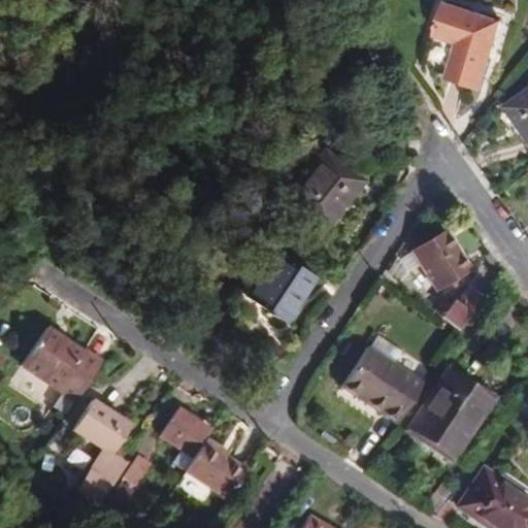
[(481,91),(503,23),(447,4),(438,30),(463,38),(461,44),(449,80),(481,91)]
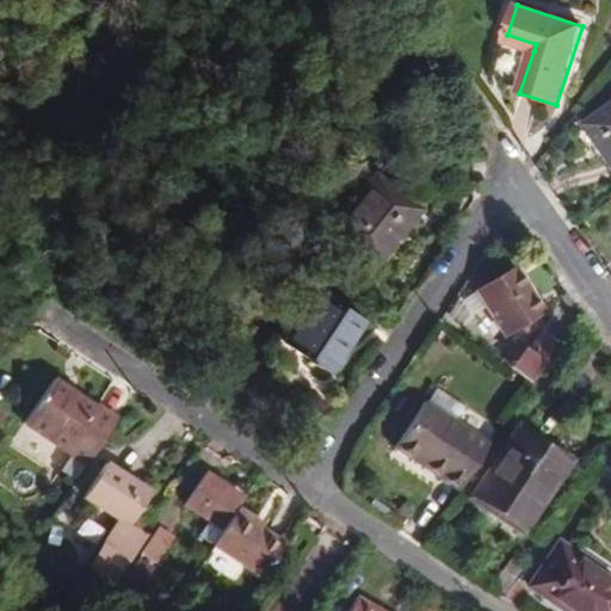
[(536,44),(507,35),(505,42),(534,51),(536,44)]
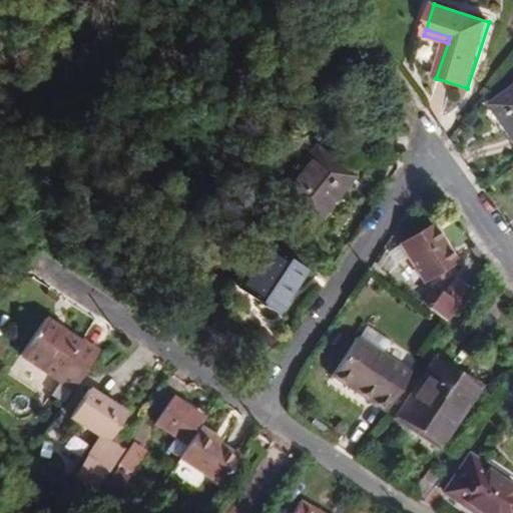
[(512,92),(495,105),(512,130),(512,92)]
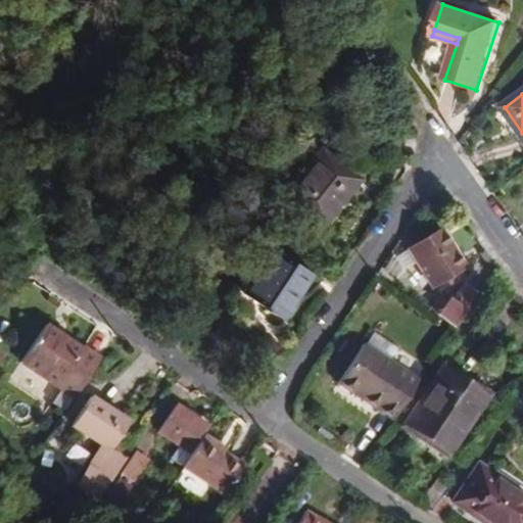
[(361,179),(321,147),(284,193),(324,225),(361,179)]
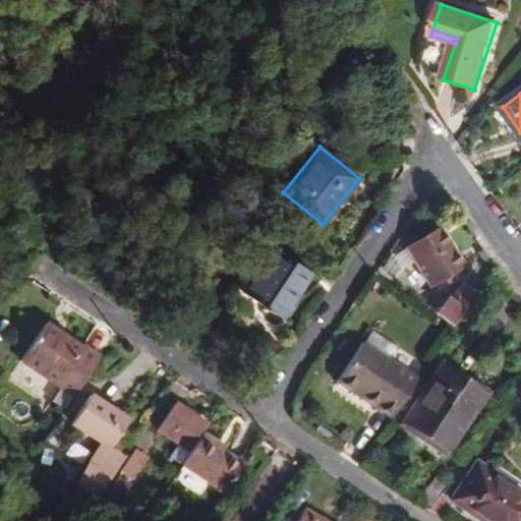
[(463,268),(439,229),(406,249),(407,250),(414,262),(429,287),(446,277),(459,270),(463,268)]
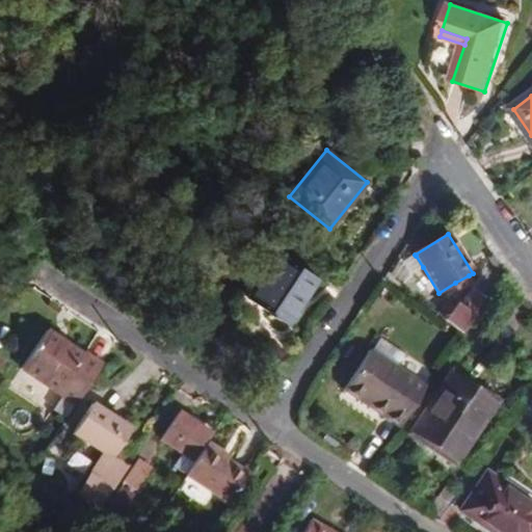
[(288,324),(318,278),(277,251),(246,298),(288,324)]
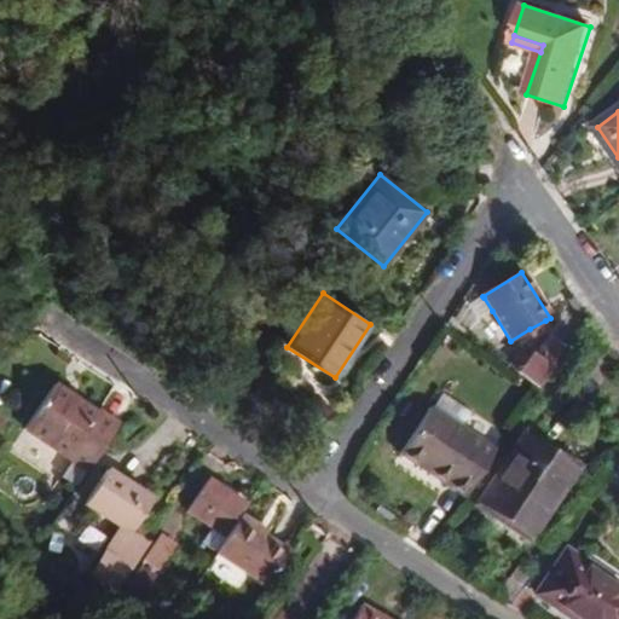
[(492,311),(484,298),(469,307),(478,320),(492,311)]
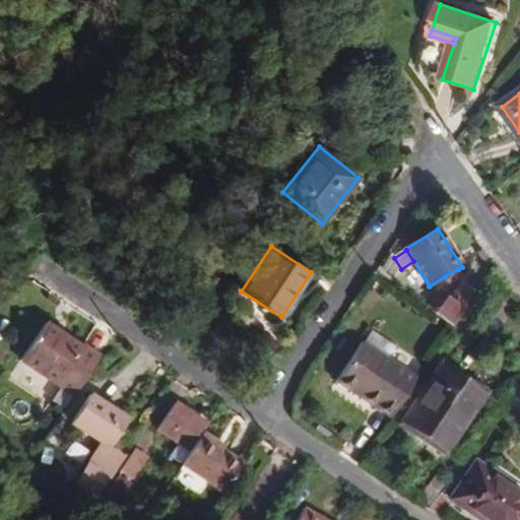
[(401,269),(390,253),(380,268),(393,278),(402,269),(401,269)]
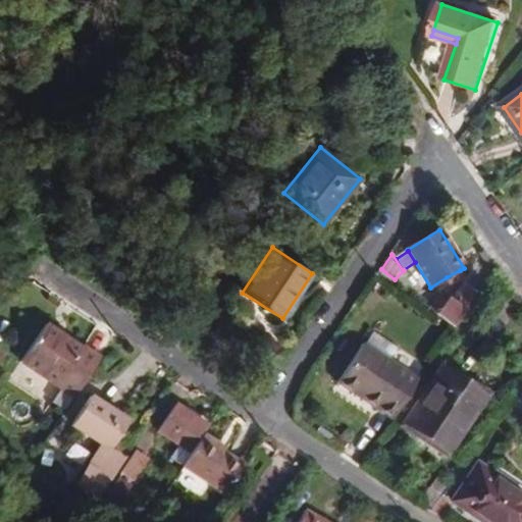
[(452,286),(465,278),(460,270),(447,277),(452,286)]
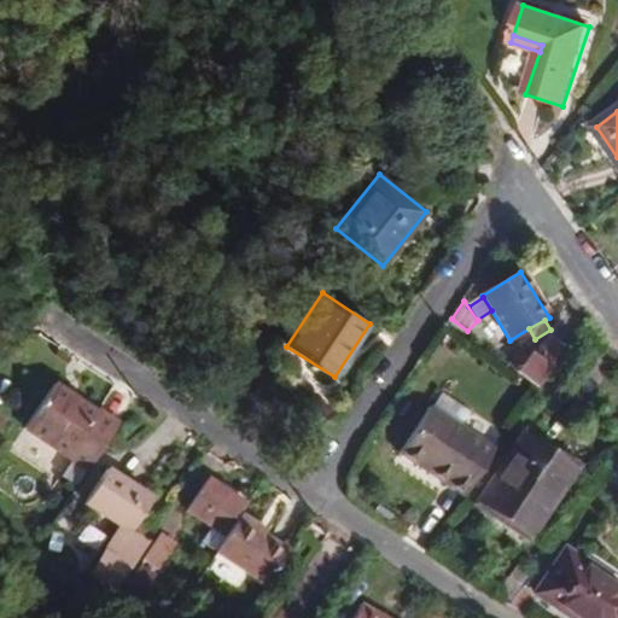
[(536,388),(565,347),(548,336),(534,356),(530,354),(526,357),(516,374),(536,388)]
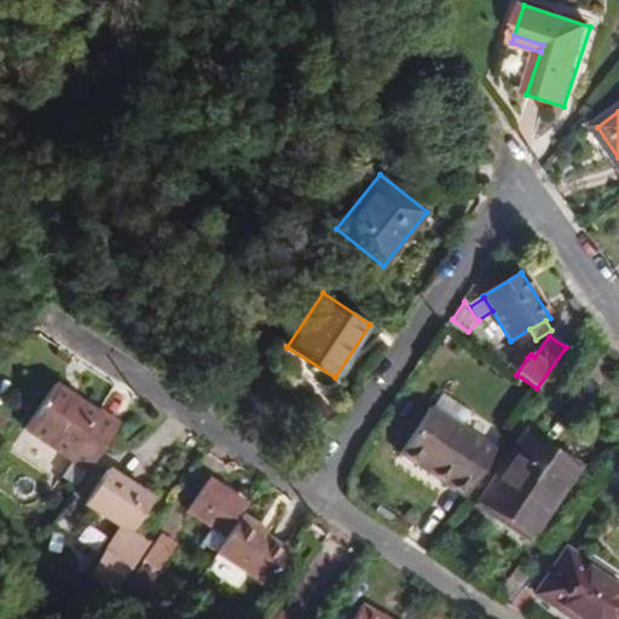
[(516,375),(527,358),(520,353),(508,369),(516,375)]
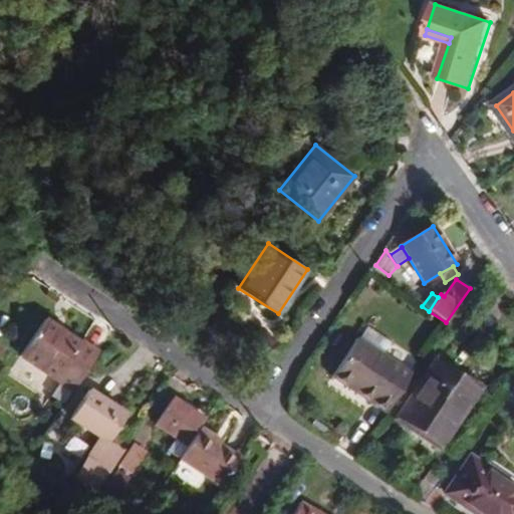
[(74,392),(100,352),(83,341),(81,343),(46,319),(21,357),(61,383),(74,392)]
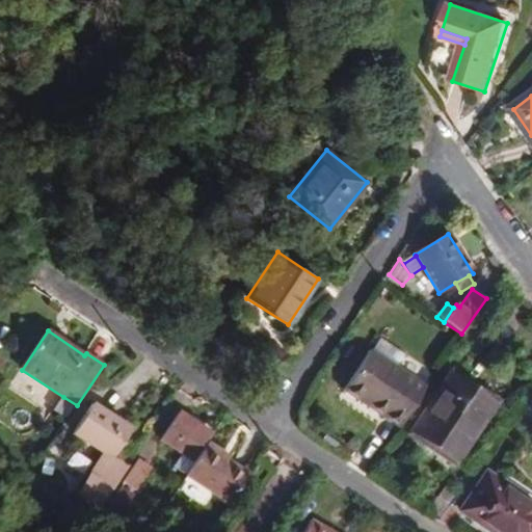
[(396,369),(405,355),(379,338),(371,351),(396,369)]
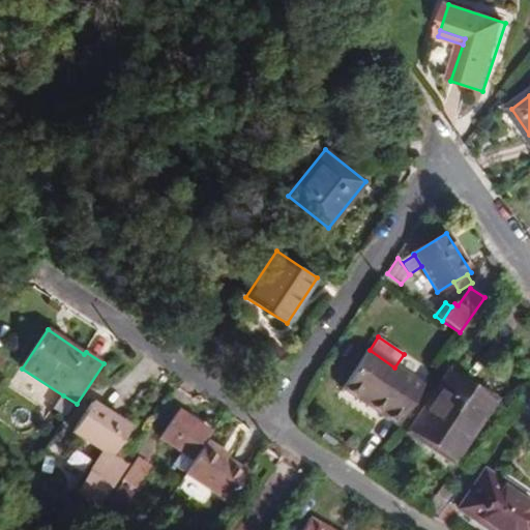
[(370,350),(367,349),(342,388),(398,425),(423,386),(394,367),(370,350)]
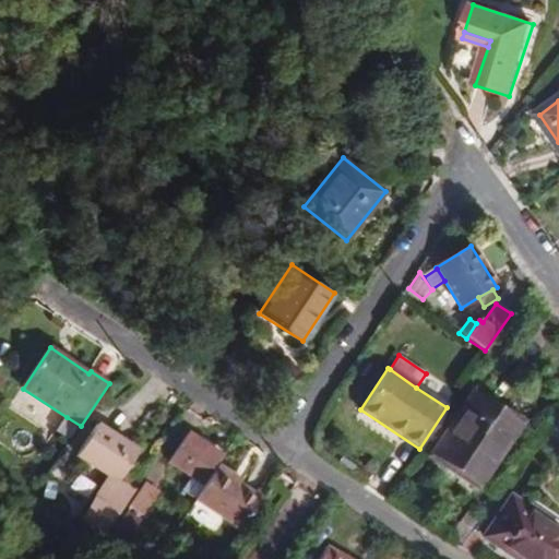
[(477,487),(520,423),(474,392),(431,456),(477,487)]
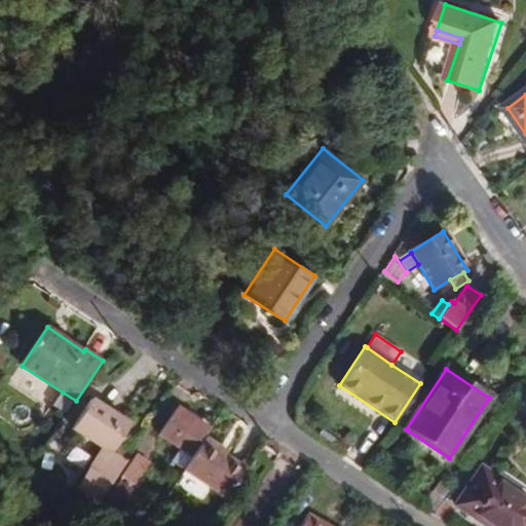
[(67,414),(76,401),(63,392),(54,405),(67,414)]
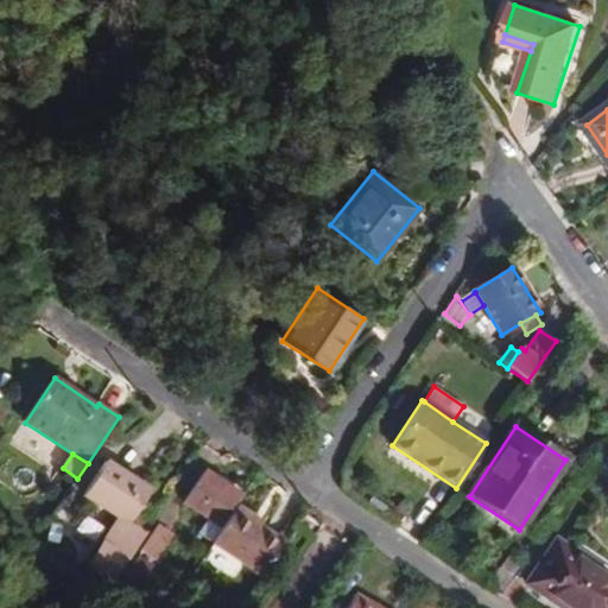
[(128,562),(145,534),(130,524),(151,492),(106,462),(84,495),(119,517),(89,564),(113,580),(126,559),(128,562)]
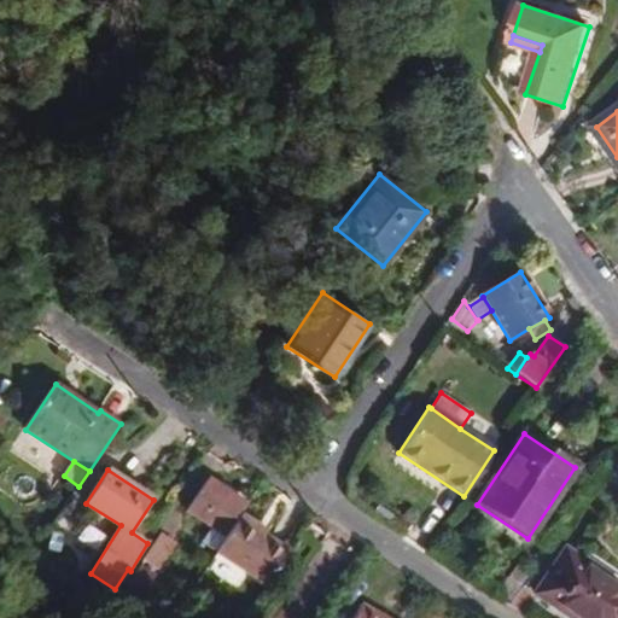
[(240,516),(245,511),(248,505),(209,479),(188,512),(213,528),(226,537),(228,536),(240,516)]
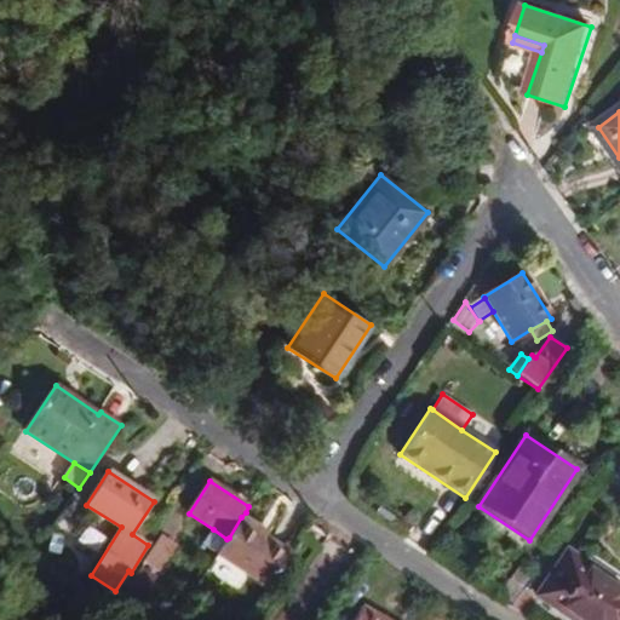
[(270,581),(290,555),(256,533),(258,529),(241,517),(229,538),(227,539),(220,549),(218,551),(217,554),(267,587),(270,581)]
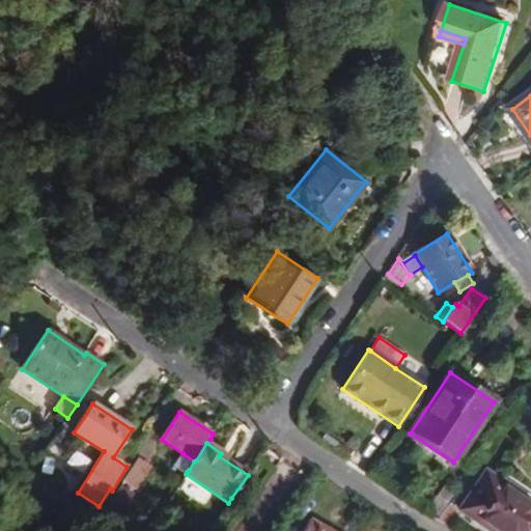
[(189,470),(194,462),(183,453),(174,467),(186,474),(187,472),(189,470)]
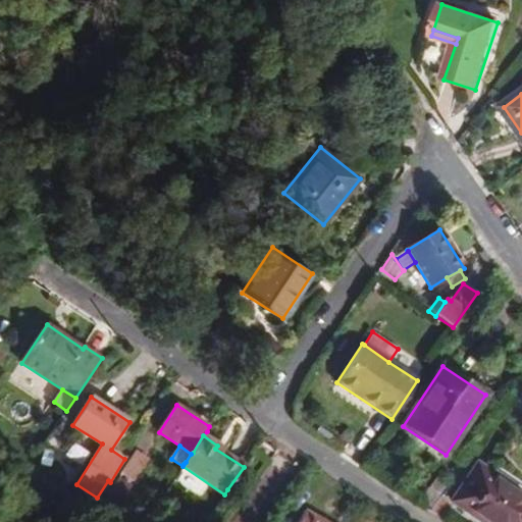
[(52,466),(55,452),(45,451),(42,464),(52,466)]
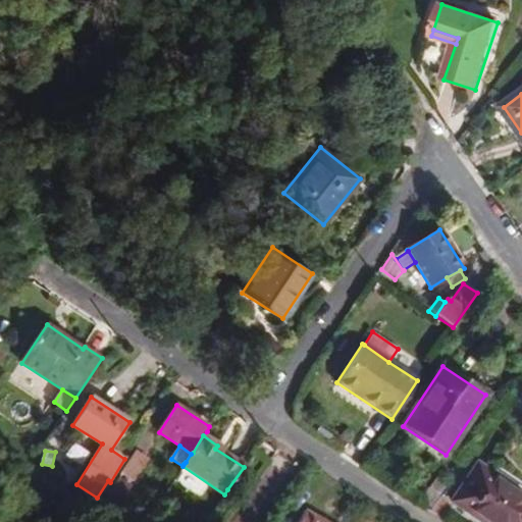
[(121,504),(150,461),(136,452),(108,493),(121,504)]
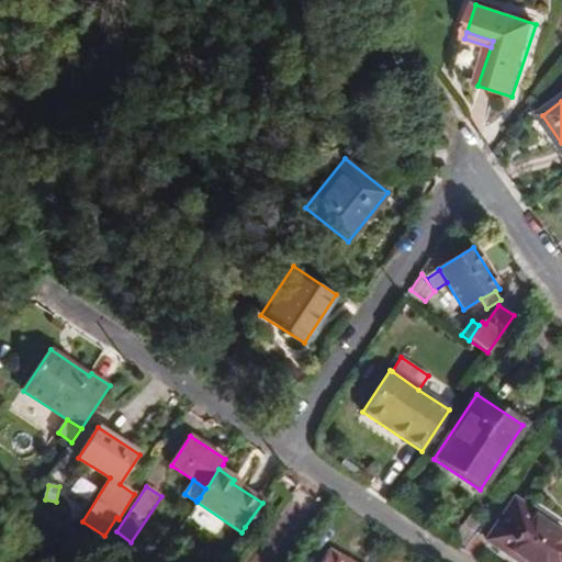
[(561,561),(561,534),(513,501),(486,540),(519,561),(561,561)]
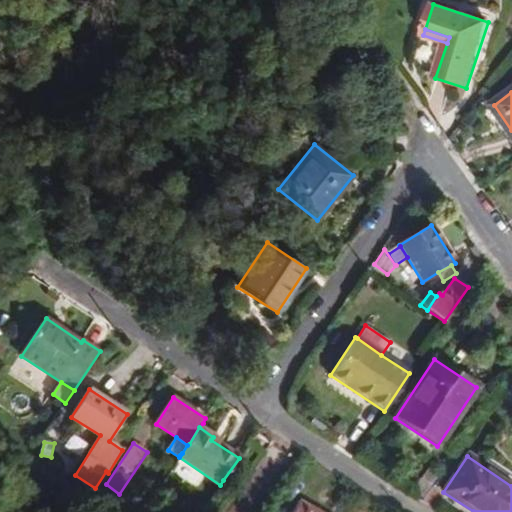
[(119,494),(106,484),(96,498),(110,507),(119,494)]
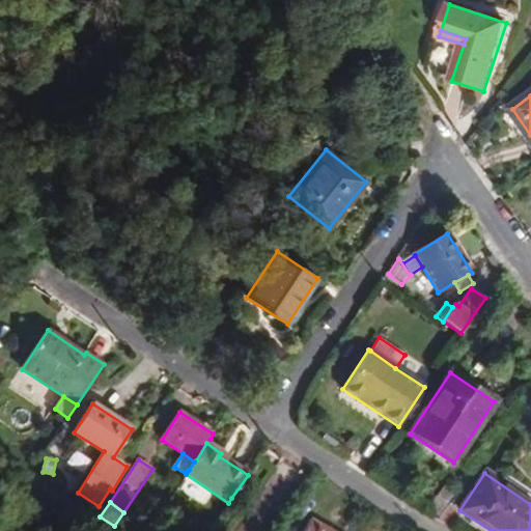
[(330,530),(310,520),(303,530),(330,530)]
